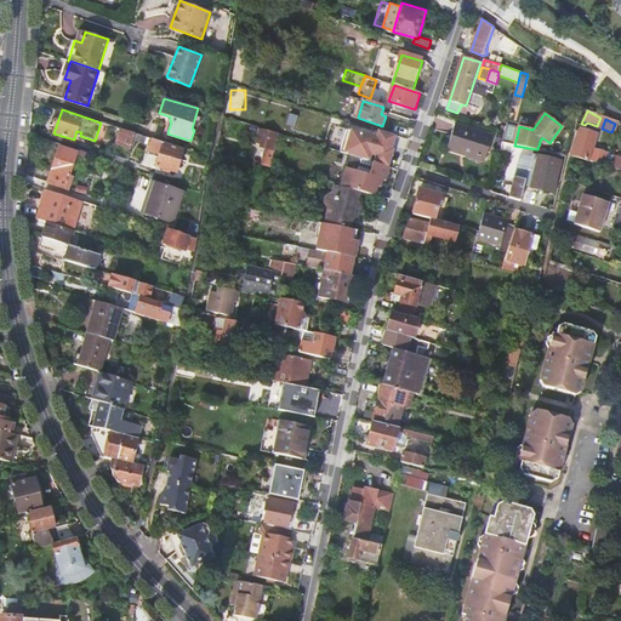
[(466,155),(484,163),(493,136),(455,123),(448,146),(467,152),(466,155)]
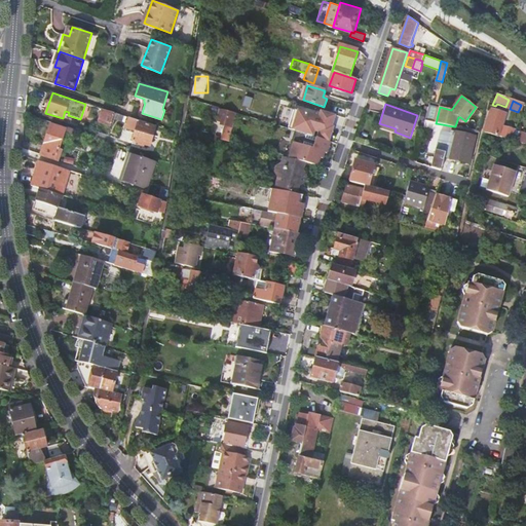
[(101,122),(110,125),(114,112),(106,110),(103,109),(102,108),(98,121),(99,121),(101,122)]
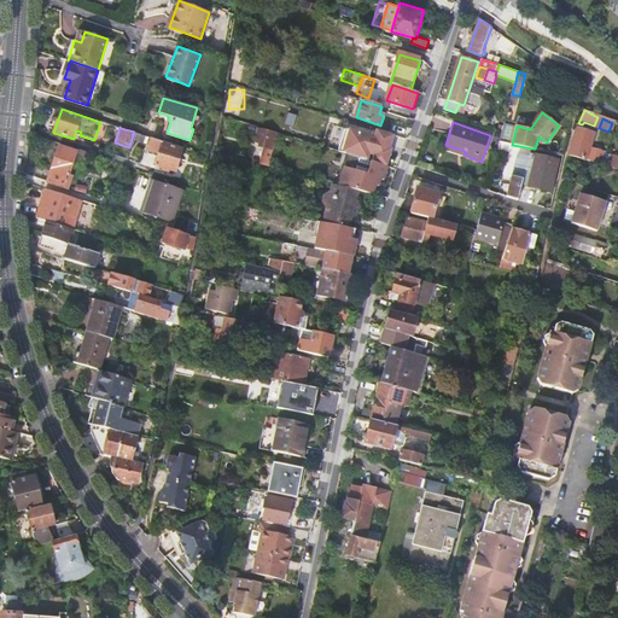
[(277,144),(279,134),(270,130),(258,128),(255,143),(264,145),(260,164),(268,167),(272,151),(274,151),(275,144),(277,144)]
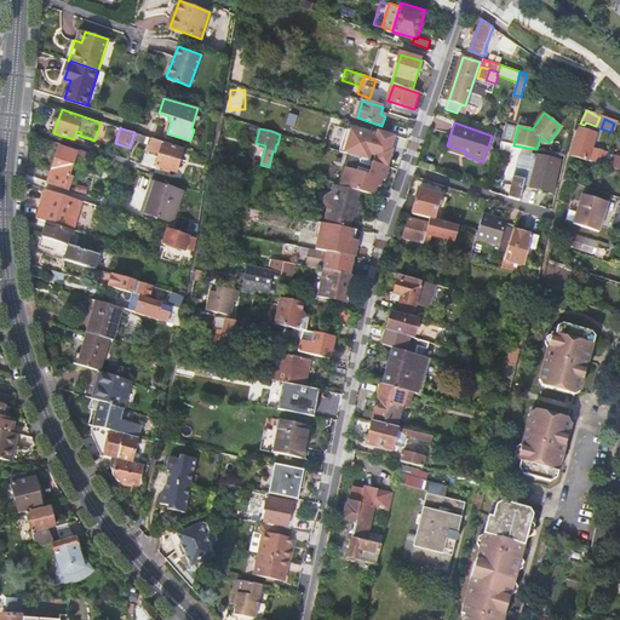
[(577,130),(569,155),(606,165),(608,153),(592,148),(595,135),(577,130)]
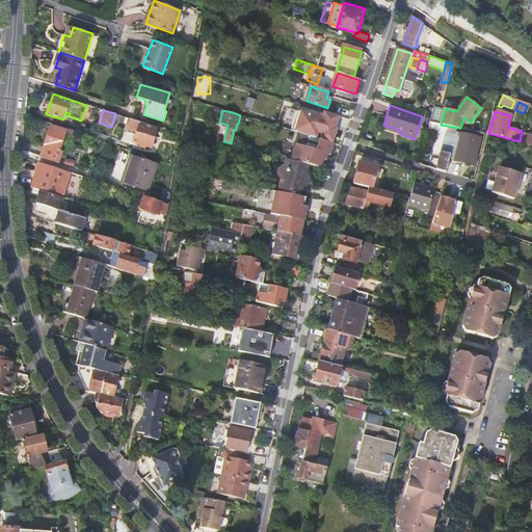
[(304,112),(298,133),(333,143),(337,130),(334,129),(339,116),(325,112),(323,118),(304,112)]
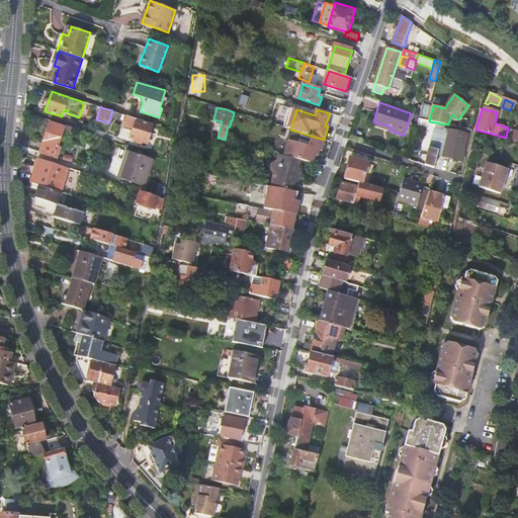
[(154,123),(127,115),(123,127),(133,130),(131,138),(148,143),(154,123)]
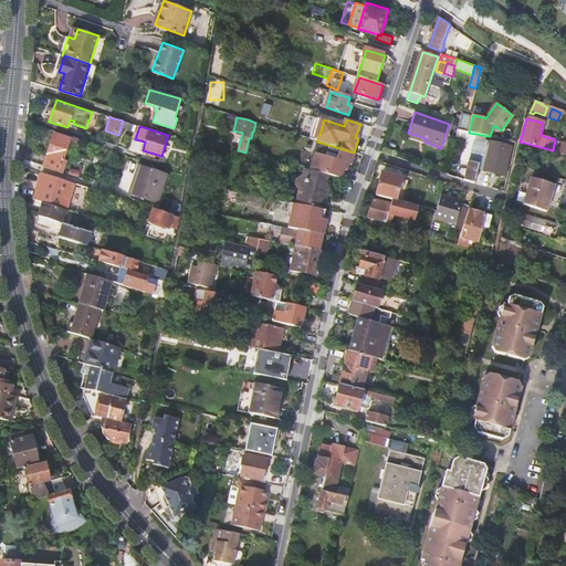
[(84,140),(72,136),(71,139),(54,134),(43,167),(62,173),(65,163),(64,161),(70,144),(82,147),(84,140)]
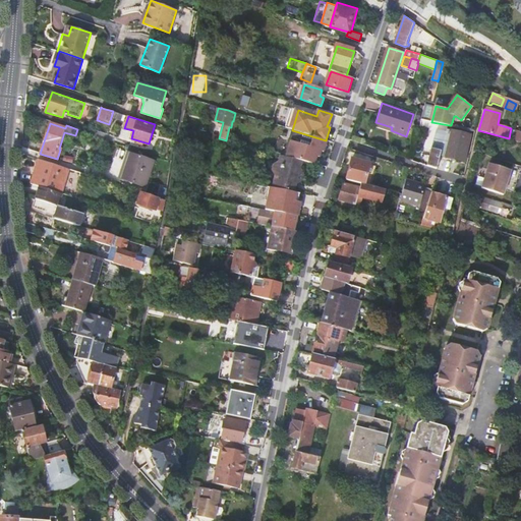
[(292,130),(289,129),(286,140),(288,140),(284,157),(286,157),(302,161),(315,164),(316,157),(320,158),(322,152),(324,153),(328,141),(326,140),(292,130)]
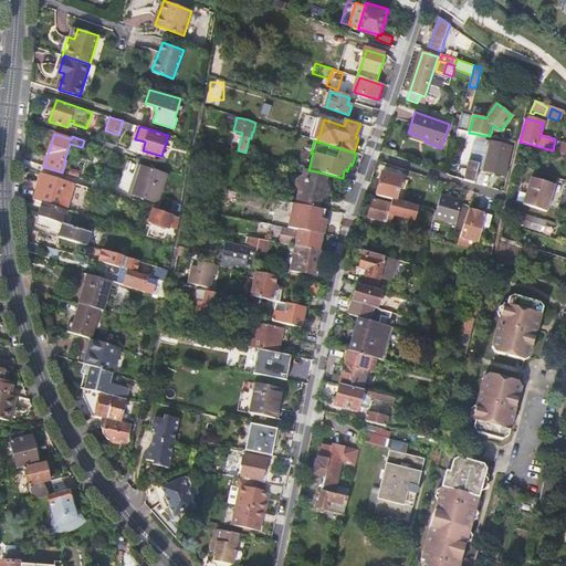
[(565,155),(565,143),(557,140),(554,152),(565,155)]
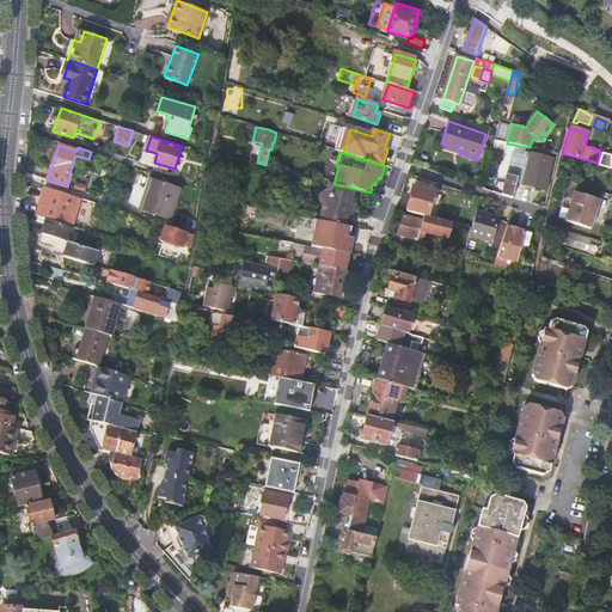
[(521,171),(525,158),(513,154),(509,169),(521,171)]
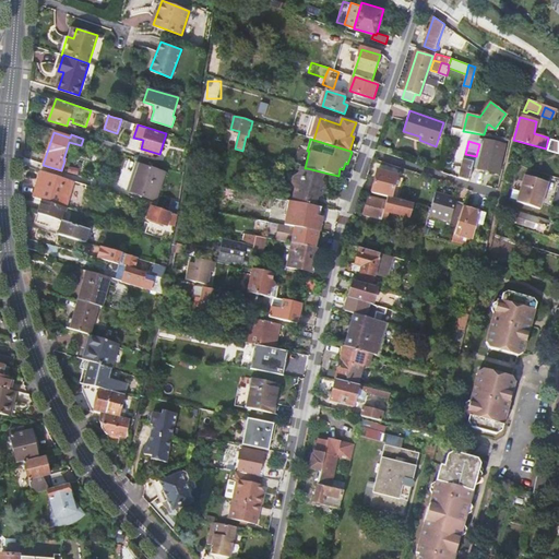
[(490,143),(480,141),(479,144),(476,156),(473,167),(498,173),(506,146),(490,143)]
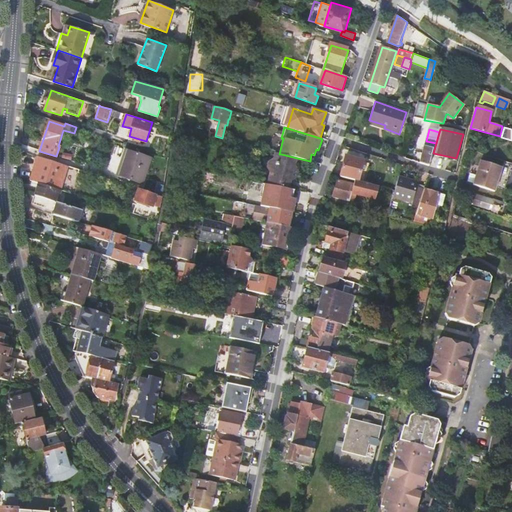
[(433,153),(436,143),(426,141),(420,163),(430,165),(433,153)]
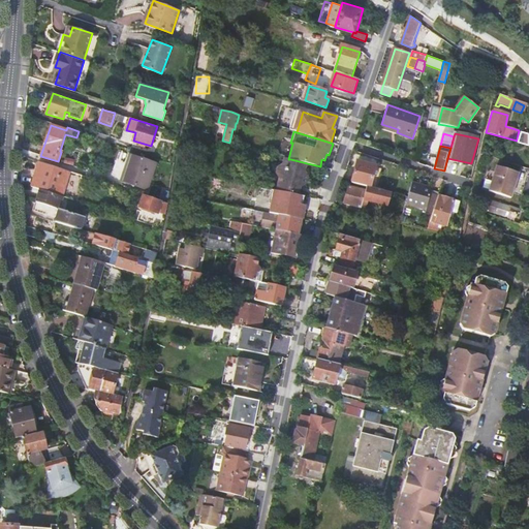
[(156,163),(132,155),(123,182),(147,189),(156,163)]
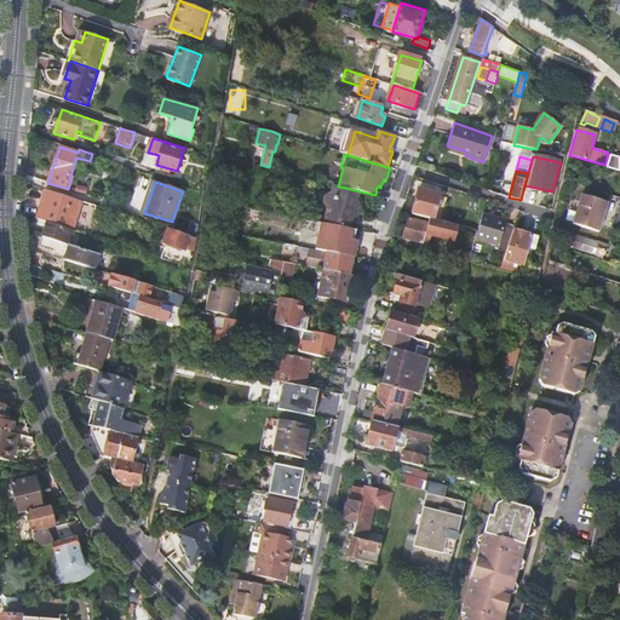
[(331,224),(350,229),(352,219),(360,216),(362,210),(357,201),(360,191),(340,187),(338,194),(332,197),(331,205),(334,211),(331,224)]
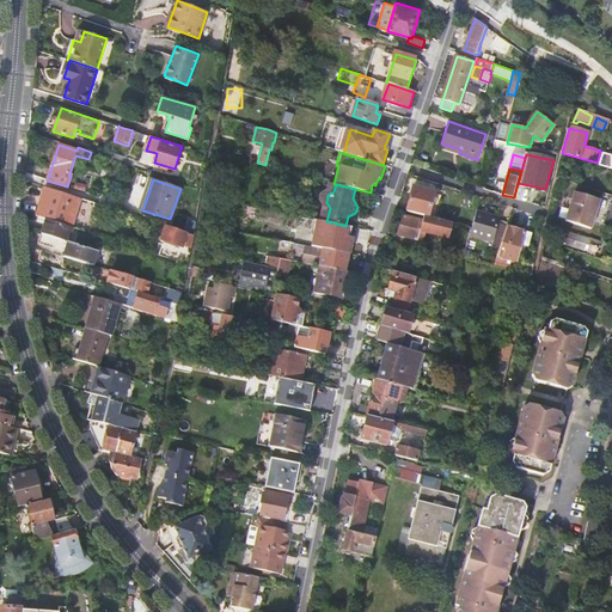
[(81,199),(46,187),(46,188),(37,216),(47,219),(72,227),(75,218),(81,199)]
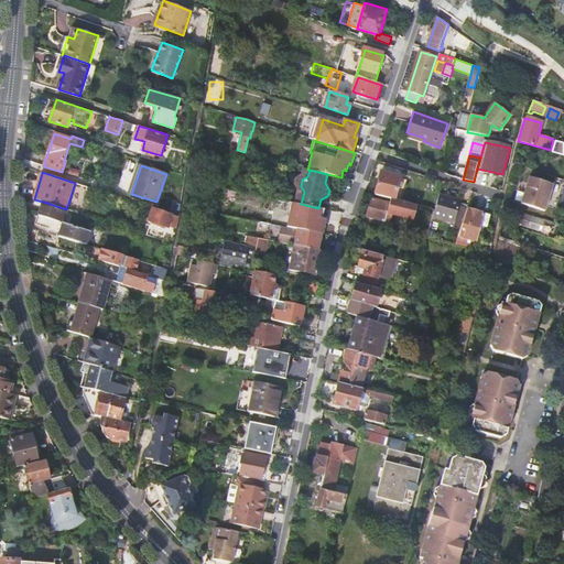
[(381,172),(375,195),(392,199),(394,199),(400,176),(381,172)]
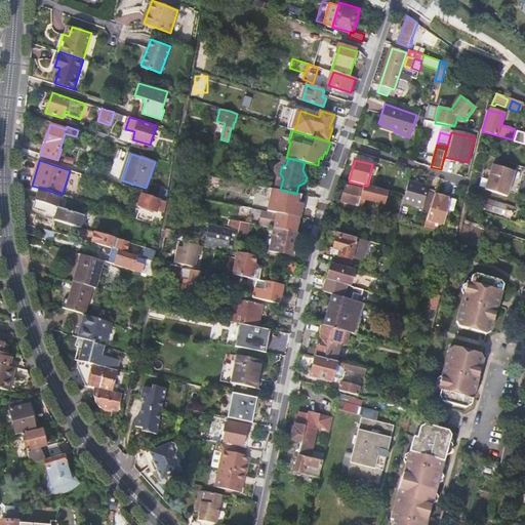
[(507,196),(515,171),(493,164),(485,189),(507,196)]
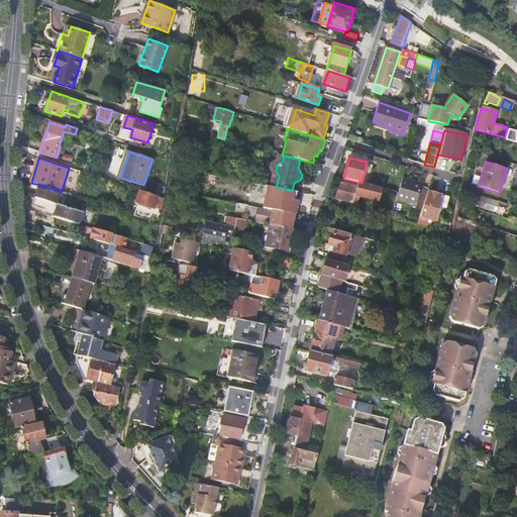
[(398,197),(397,199),(416,204),(415,208),(422,210),(428,191),(420,189),(422,183),(403,178),(399,193),(398,197)]
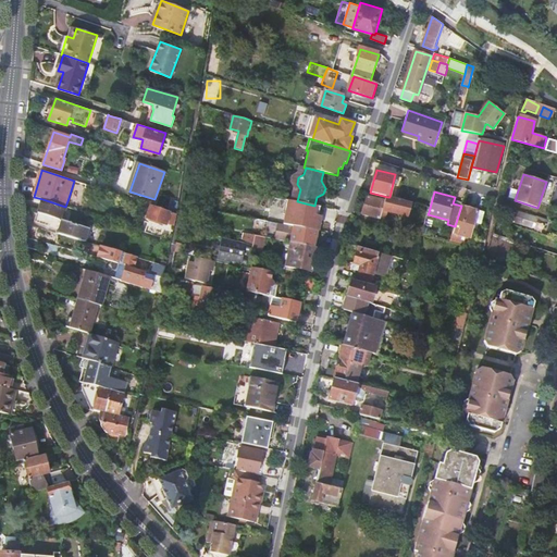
[(390,197),(387,197),(386,201),(368,197),(363,214),(381,219),(383,210),(409,217),(411,208),(415,208),(417,205),(390,197)]
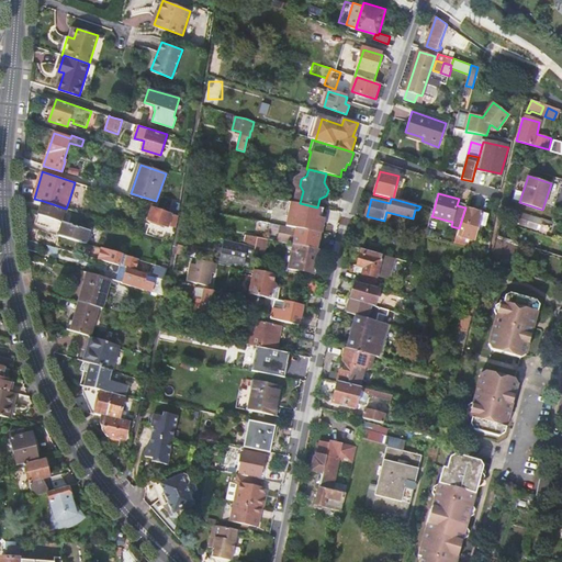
[(43,201),(38,215),(54,220),(57,221),(59,222),(63,223),(65,212),(66,209),(43,201)]
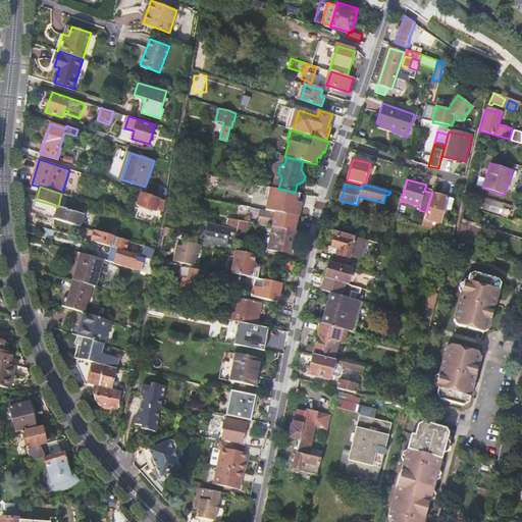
[(439,229),(445,209),(448,197),(432,193),(426,212),(422,225),(439,229)]
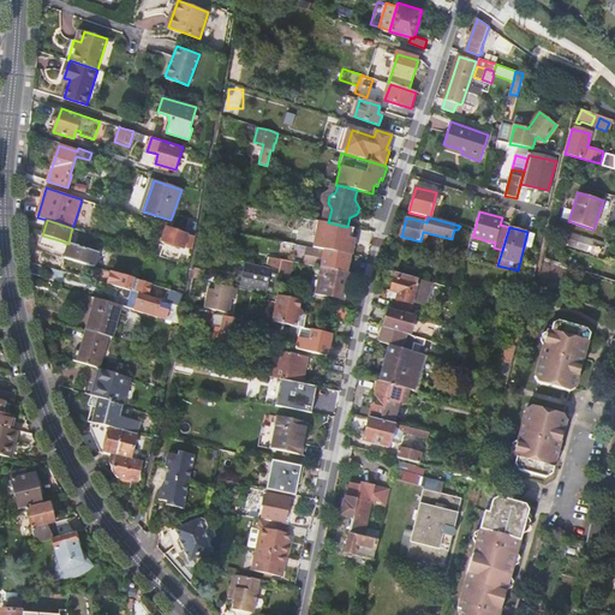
[(192,236),(165,228),(161,242),(168,244),(167,249),(181,252),(183,248),(190,250),(192,242),(192,236)]
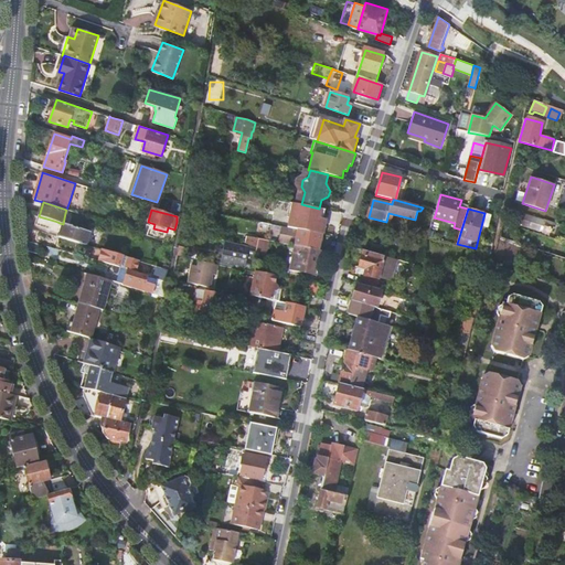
[(545,220),(515,210),(511,222),(543,232),(545,224),(546,221),(544,221),(545,220)]
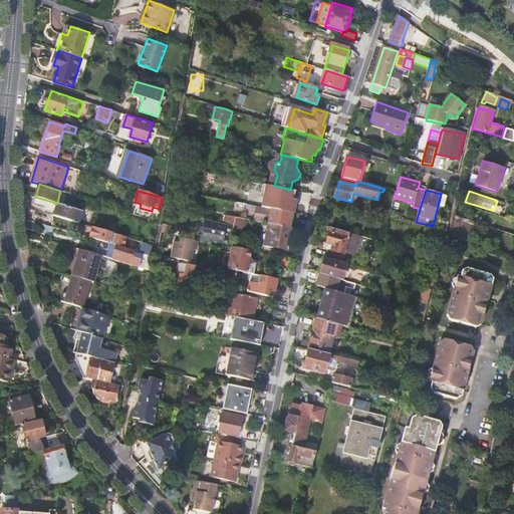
[(281,194),(278,210),(293,214),(294,214),(297,197),(281,194)]
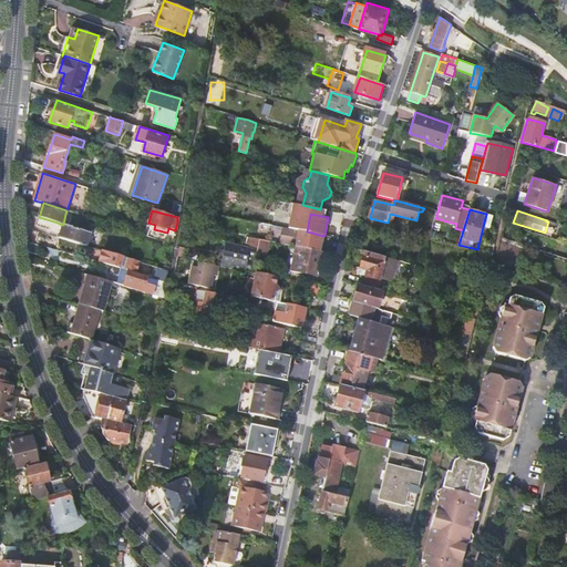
[(486,214),(483,227),(490,228),(493,215),(486,214)]
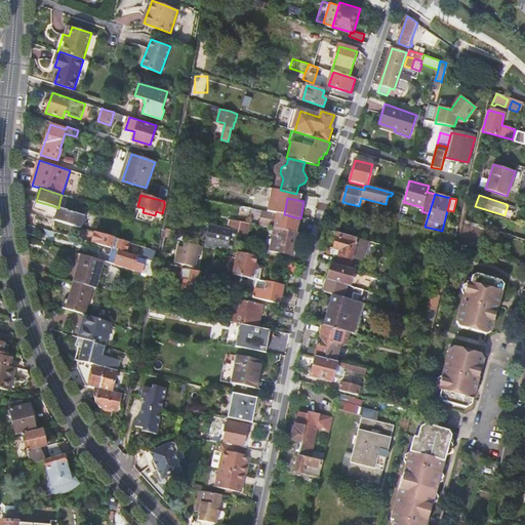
[(36,201),(35,200),(32,209),(46,213),(50,205),(36,201)]
